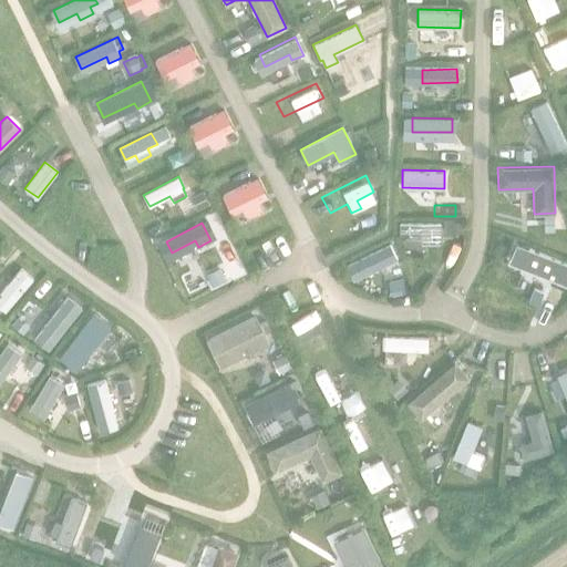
[(440,223),(399,223),(399,238),(421,238),(421,243),(440,243),(440,223)]
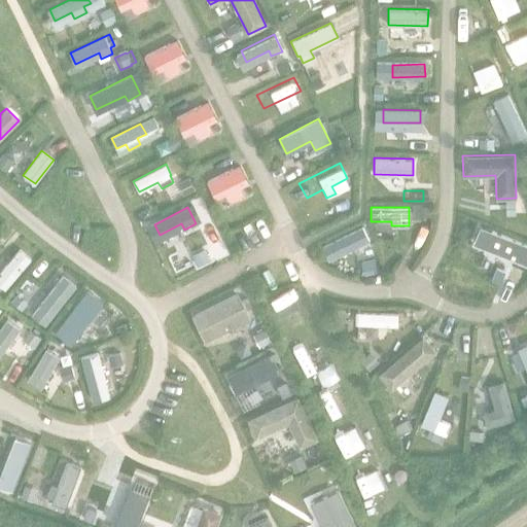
[(511,236),(473,221),(468,235),(505,249),(511,236)]
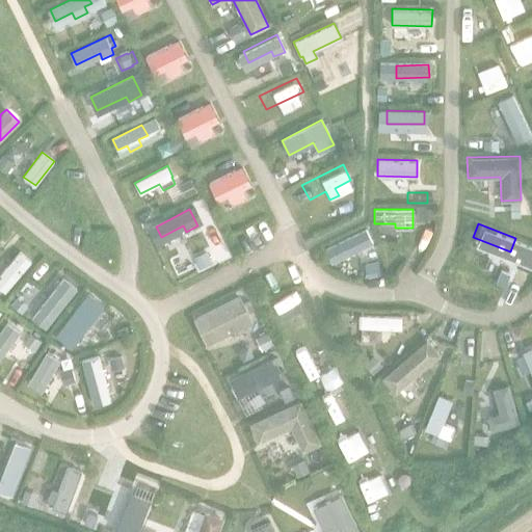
[(365,229),(331,246),(338,257),(356,247),(358,251),(369,246),(367,242),(370,240),(365,229)]
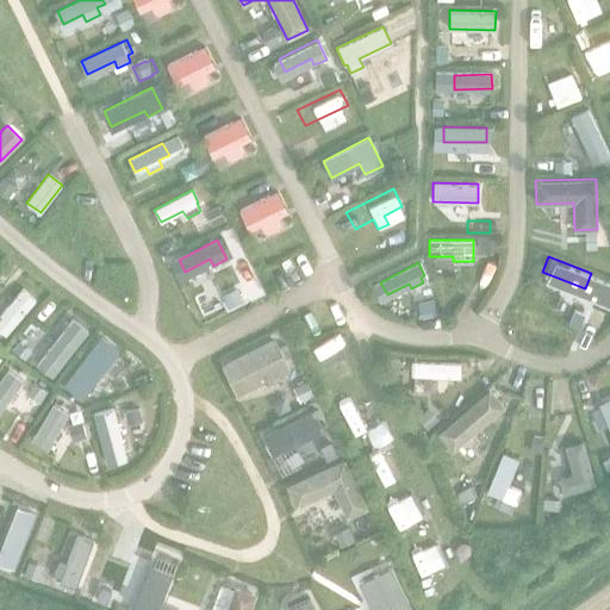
[(0,330),(5,335),(36,299),(23,288),(0,313),(0,330)]
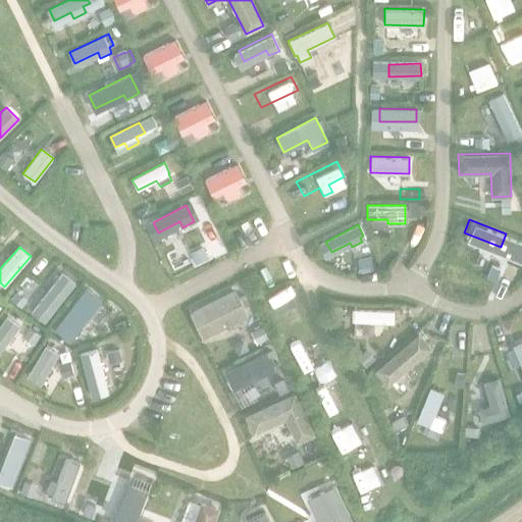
[(49,315),(71,286),(61,278),(49,295),(44,291),(37,301),(42,305),(40,307),(49,315)]
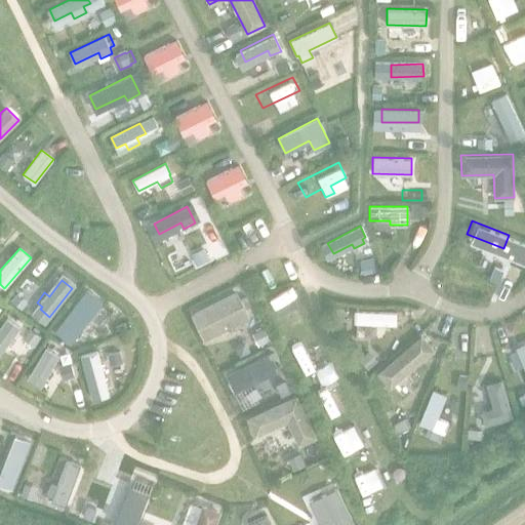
[(236,291),(191,314),(204,339),(249,317),(245,308),(250,305),(246,296),(240,299),(236,291)]
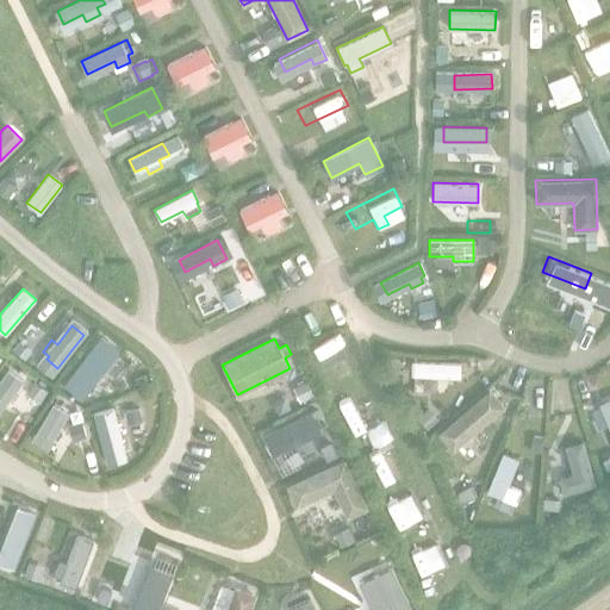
[(412,375),(460,378),(460,363),(412,361),(412,375)]
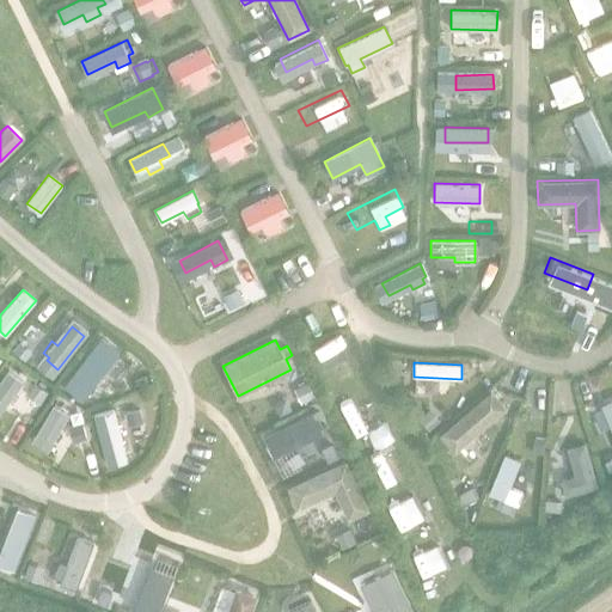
[(102,397),(140,384),(135,368),(110,377),(108,368),(93,373),(102,397)]
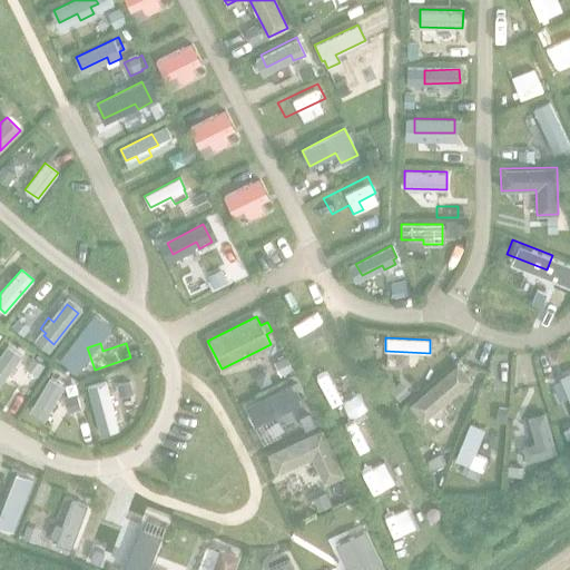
[(7,349),(0,356),(0,380),(8,370),(13,373),(21,362),(17,359),(18,357),(7,349)]
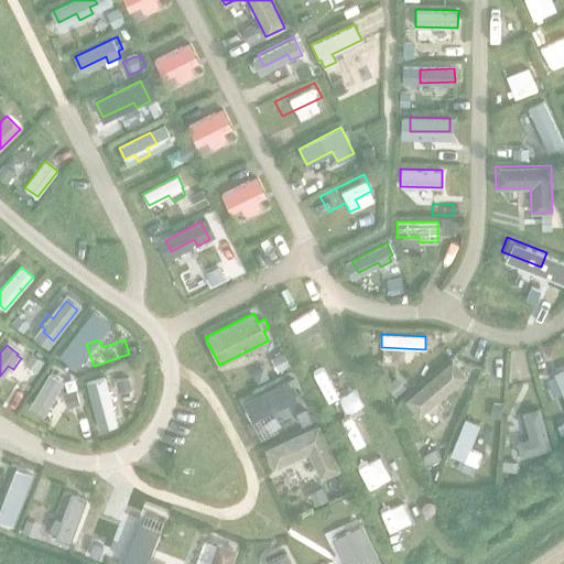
[(419,416),(466,376),(452,359),(404,400),(419,416)]
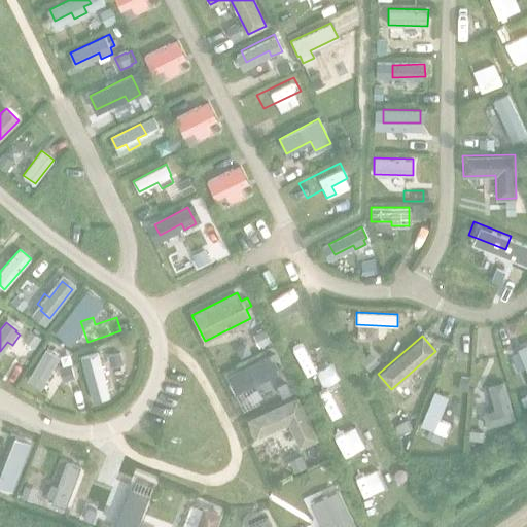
[(37,388),(56,356),(45,350),(26,382),(37,388)]
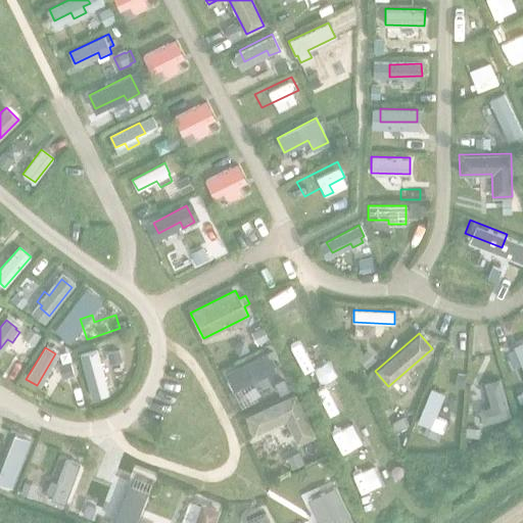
[(234,385),(273,368),(266,353),(227,371),(234,385)]
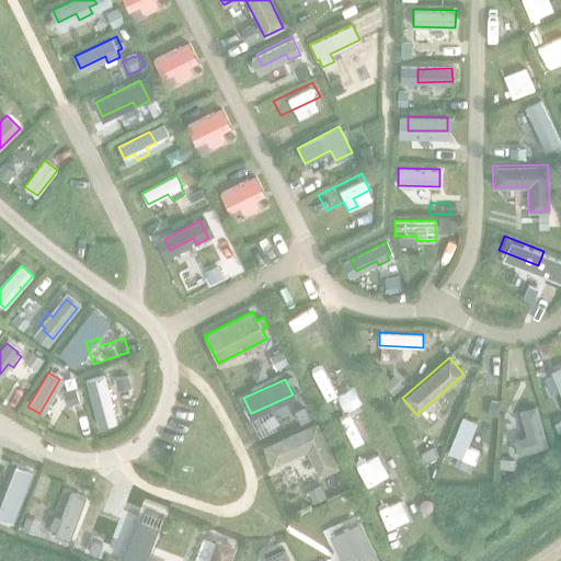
[(87,387),(98,423),(112,419),(102,382),(87,387)]
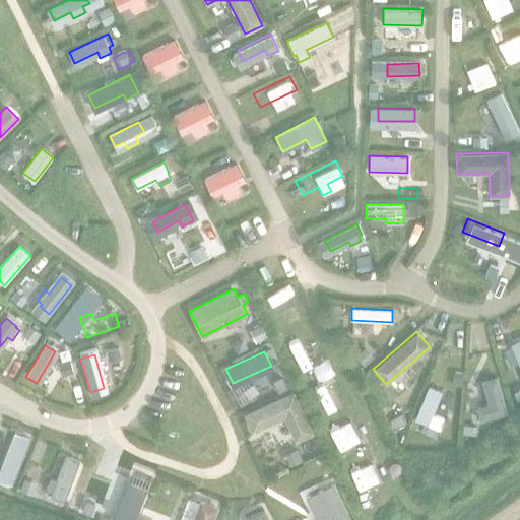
[(506,413),(496,377),(481,380),(489,404),(476,408),(480,420),(506,413)]
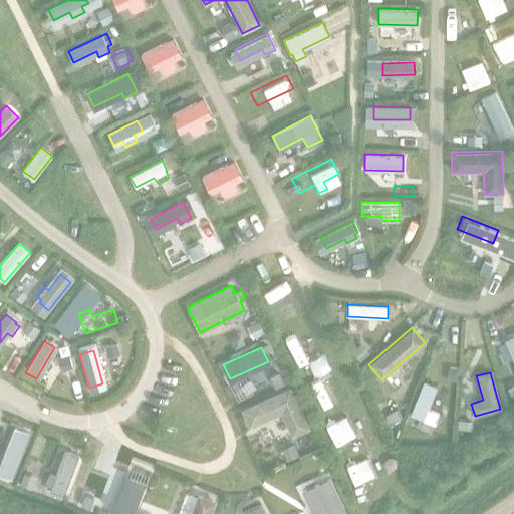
[(424,381),(411,414),(420,418),(416,426),(428,431),(431,423),(434,424),(439,413),(428,409),(436,387),(424,381)]
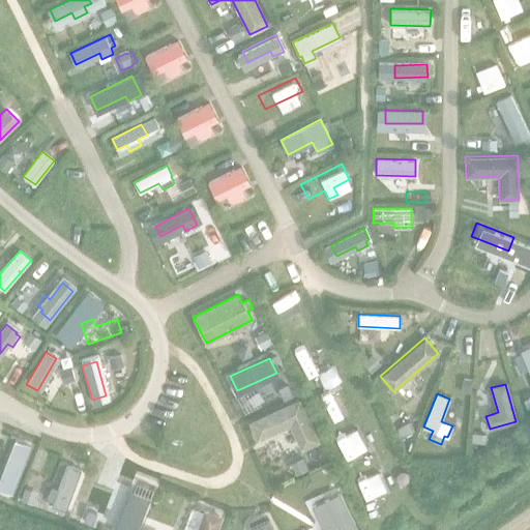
[(299,399),(248,422),(257,440),(290,424),(301,449),(319,441),(299,399)]
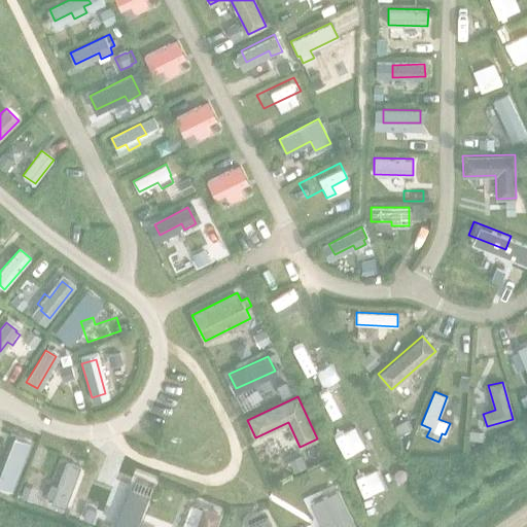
[(0,481),(11,486),(26,448),(14,444),(11,450),(6,448),(2,457),(8,460),(0,481)]
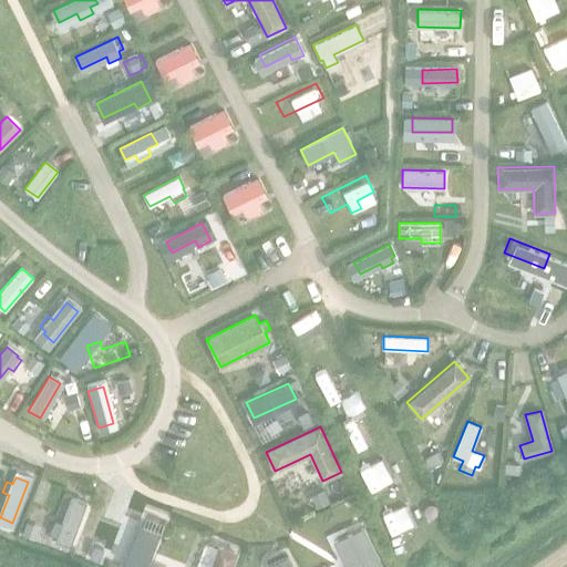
[(70,546),(86,502),(72,496),(62,523),(55,521),(51,534),(57,536),(54,540),(70,546)]
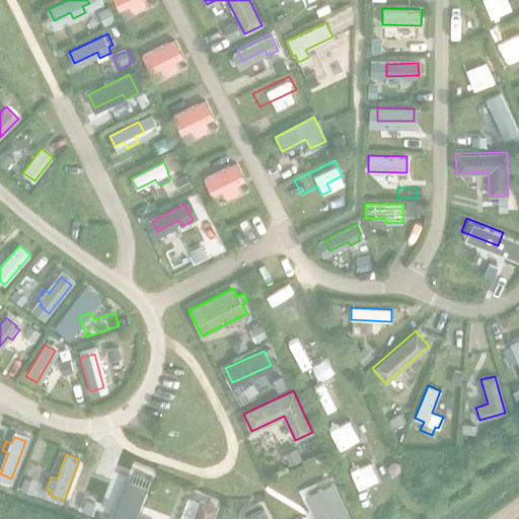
[(129,518),(146,476),(132,471),(121,499),(115,497),(110,509),(117,511),(113,518),(129,518)]
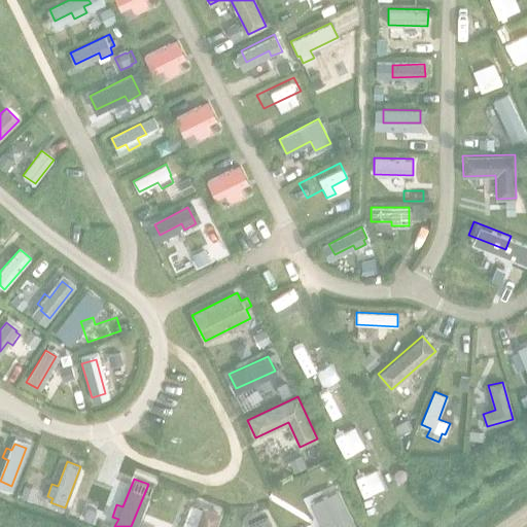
[(355,526),(338,490),(310,503),(321,526),(355,526)]
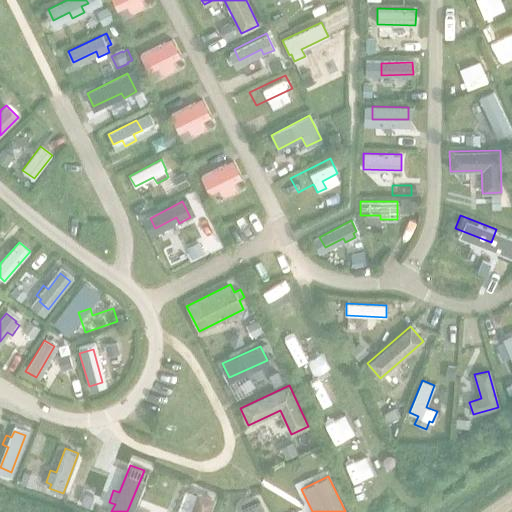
[(210,511),(215,498),(197,492),(189,511),(210,511)]
